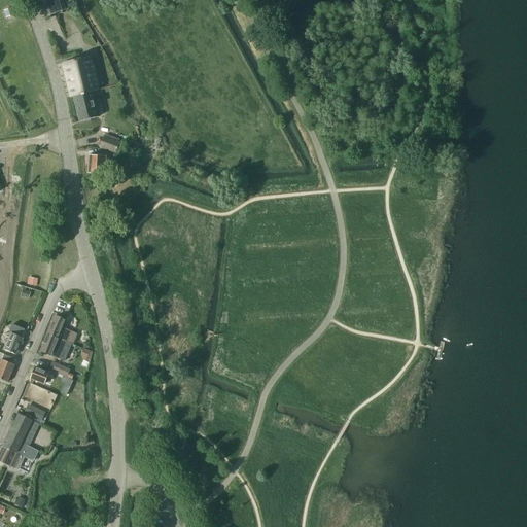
[(37,0),(38,3),(44,1),(49,15),(61,11),(62,13),(73,9),(69,0),(37,0)]
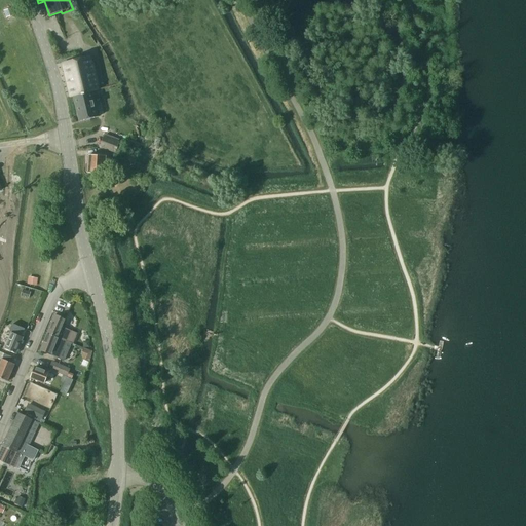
[(89,57),(63,63),(71,97),(73,97),(98,90),(89,57)]
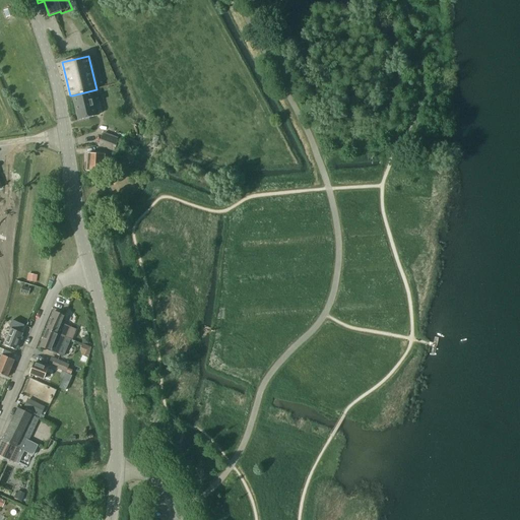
[(96,89),(72,95),(78,120),(96,116),(96,114),(102,113),(96,89)]
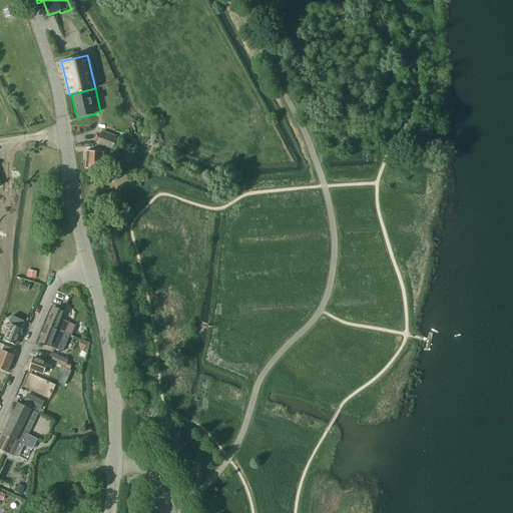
[(100,133),(97,143),(112,148),(116,139),(115,139),(116,136),(102,131),(101,133),(100,133)]
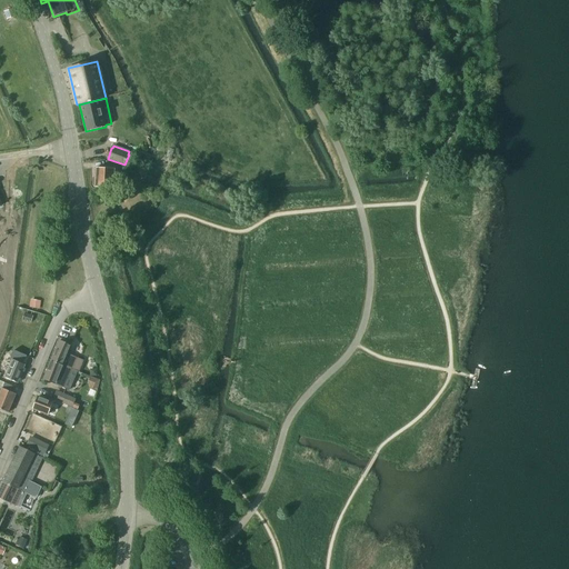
[(112,188),(113,169),(96,168),(95,179),(92,179),(92,185),(95,186),(95,187),(112,188)]
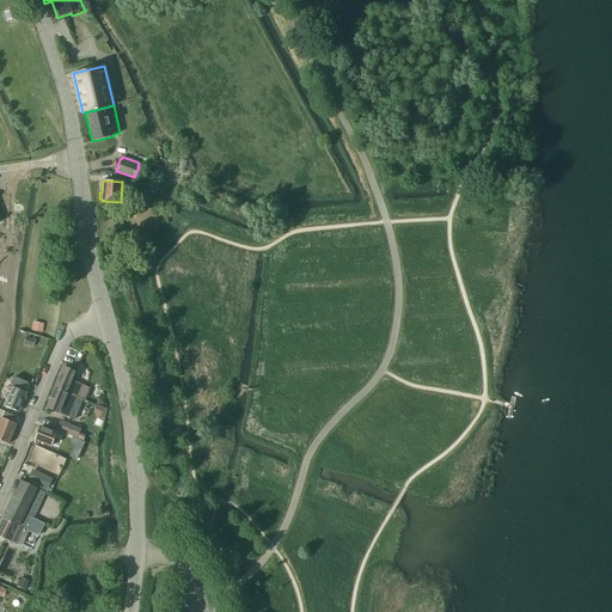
[(35,322),(32,330),(41,332),(43,324),(35,322)]
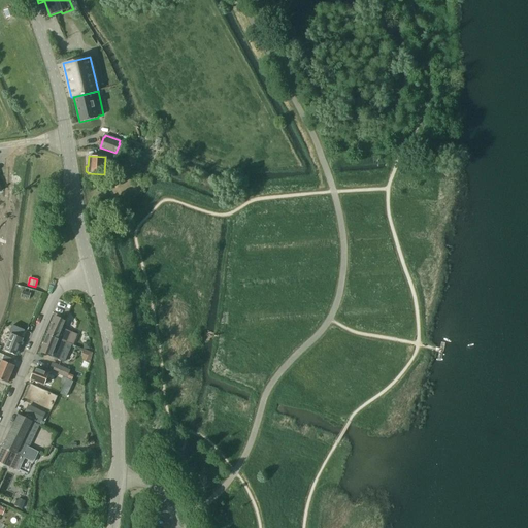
[(29,299),(30,293),(23,291),(21,297),(29,299)]
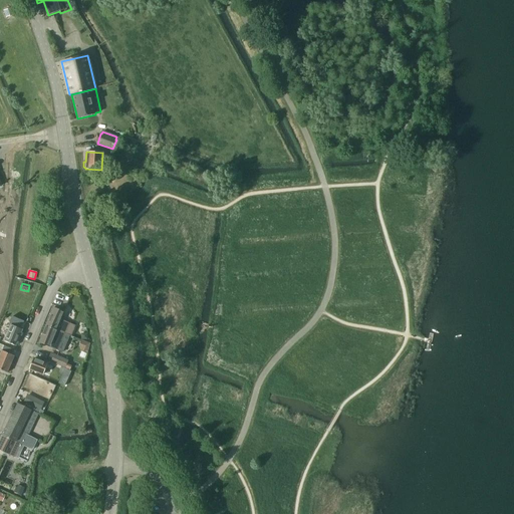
[(46,325),(65,333),(69,323),(60,320),(63,312),(53,308),(46,325)]
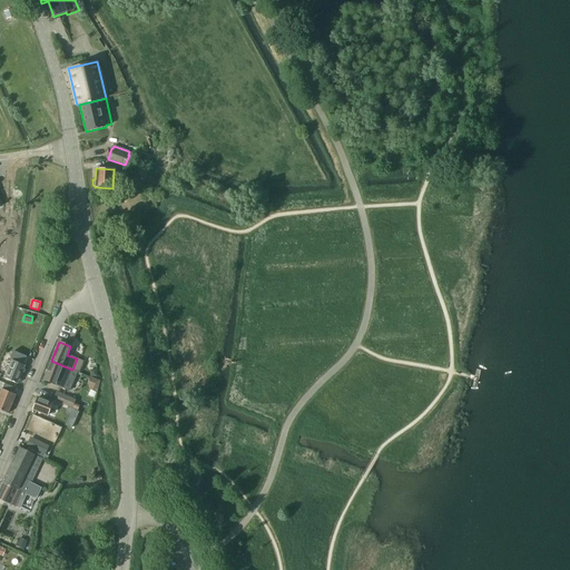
[(11,361),(5,379),(17,384),(25,366),(22,365),(27,356),(13,351),(9,360),(11,361)]
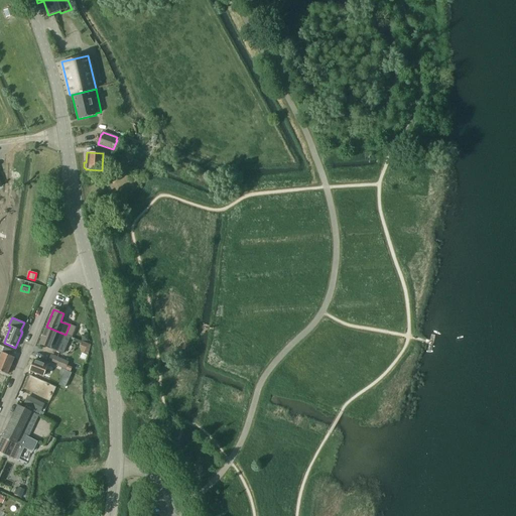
[(62,342),(66,335),(46,327),(38,344),(49,348),(49,347),(52,348),(52,349),(60,353),(65,342),(62,342)]
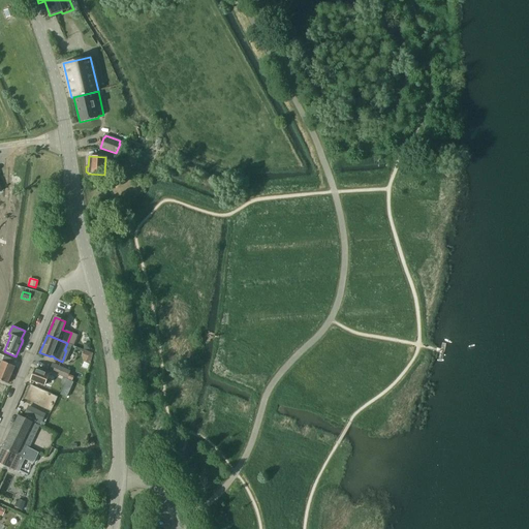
[(0,380),(7,384),(14,367),(11,366),(13,361),(0,353),(0,360),(1,361),(0,364),(0,380)]
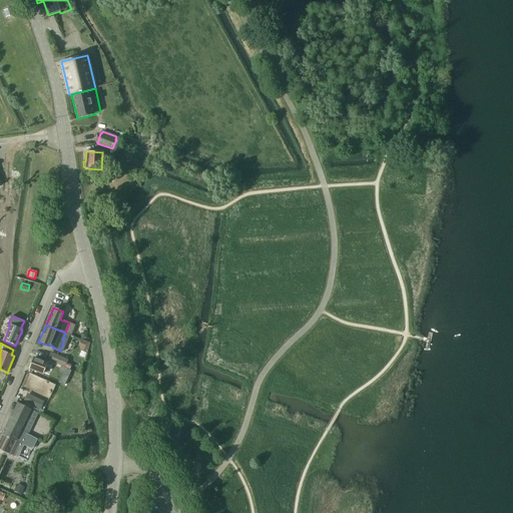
[(59,364),(62,358),(50,353),(48,359),(59,364)]
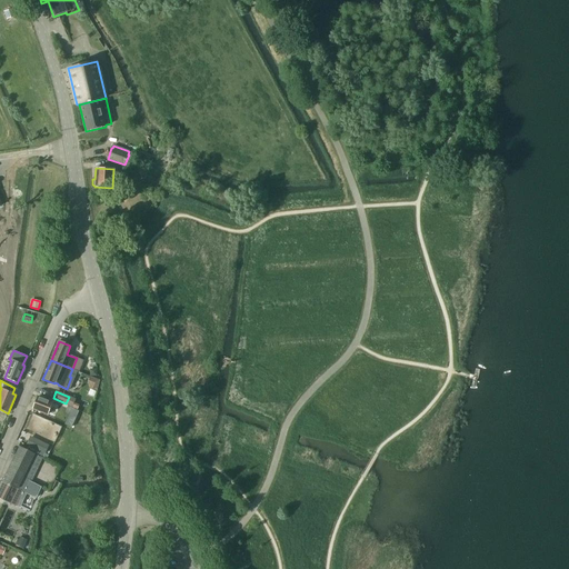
[(47,415),(51,402),(37,397),(32,409),(47,415)]
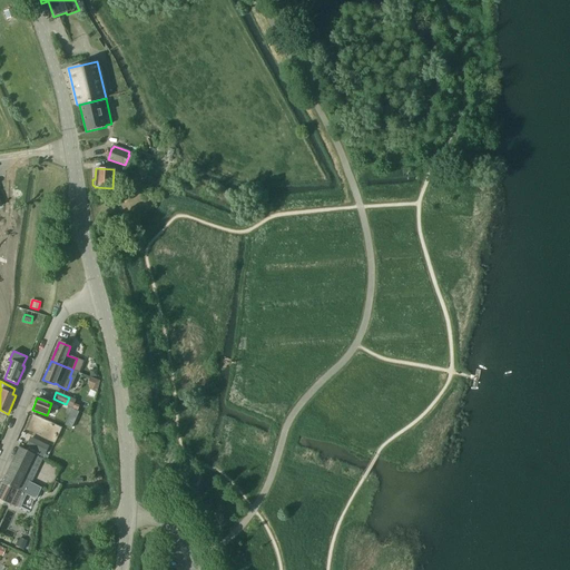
[(30,453),(27,451),(29,448),(21,444),(0,485),(0,499),(17,507),(25,493),(26,493),(28,489),(33,491),(36,485),(30,483),(42,459),(45,460),(46,455),(32,449),(30,453)]
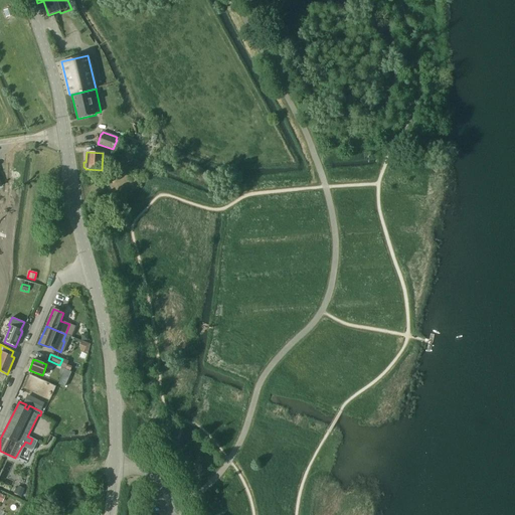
[(17,486),(14,493),(21,496),(24,489),(17,486)]
